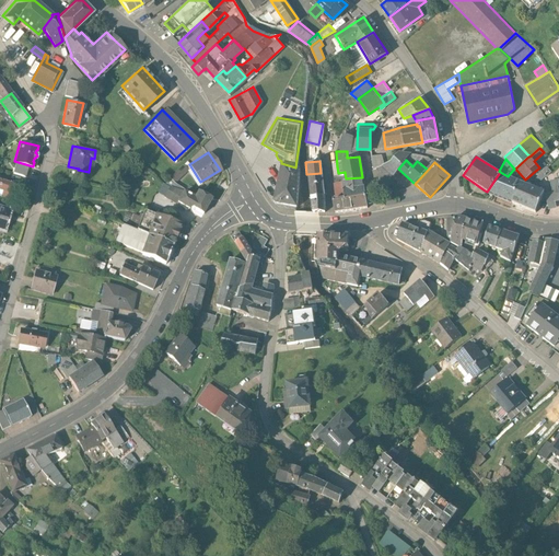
[(295,168),(281,163),(272,197),(275,200),(295,204),(298,168),(295,168)]
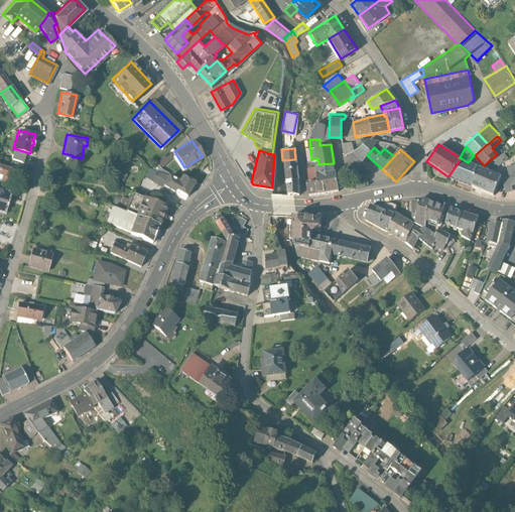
[(297,178),(295,159),(282,160),(285,179),(297,178)]
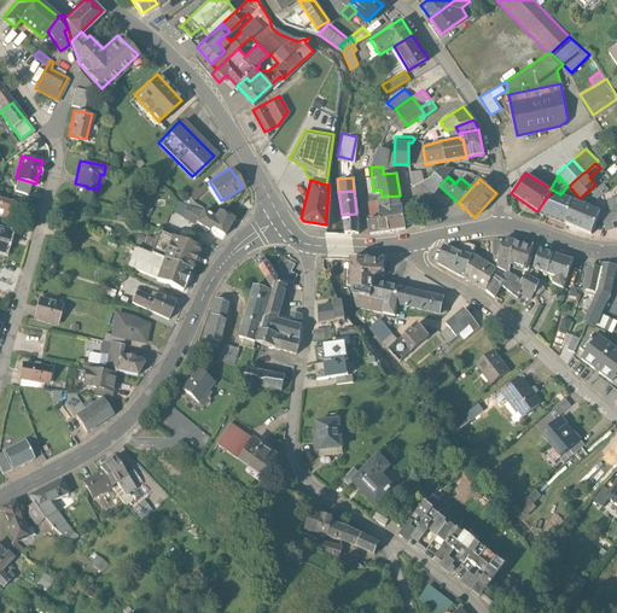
[(0,212),(10,216),(15,202),(5,199),(6,194),(0,192),(0,212)]
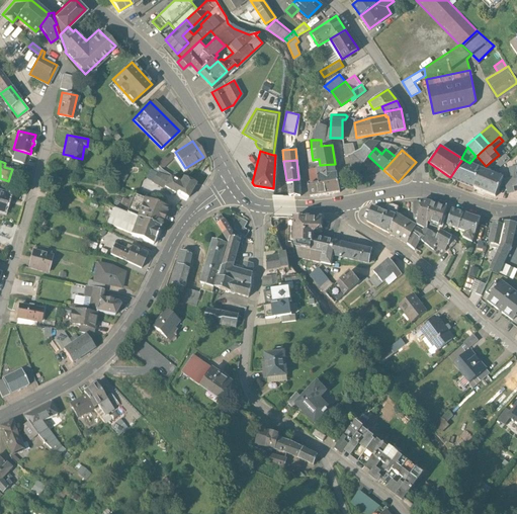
[(479,166),(469,163),(452,178),(470,185),(479,166)]
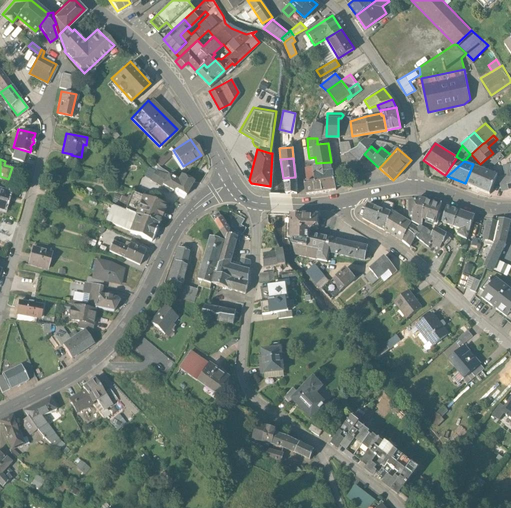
[(312,164),(312,165),(314,180),(307,181),(304,182),(305,192),(335,188),(331,162),(316,163),(312,164)]
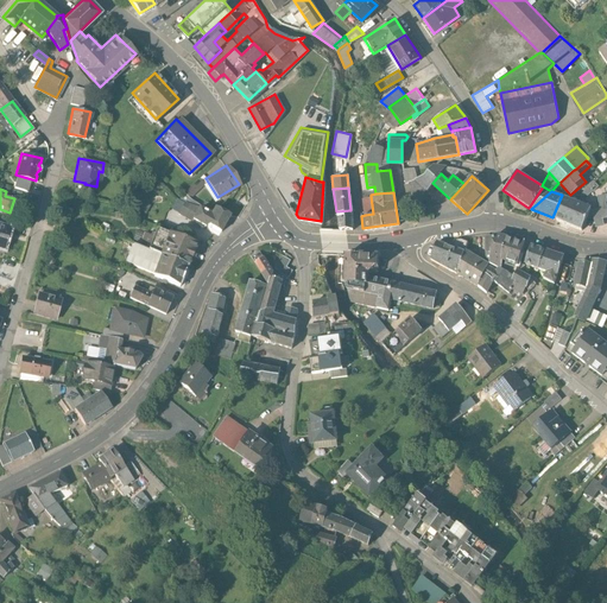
[(606,215),(606,207),(606,202),(606,201),(606,192),(596,194),(599,207),(590,208),(595,226),(604,224),(601,217),(606,215)]
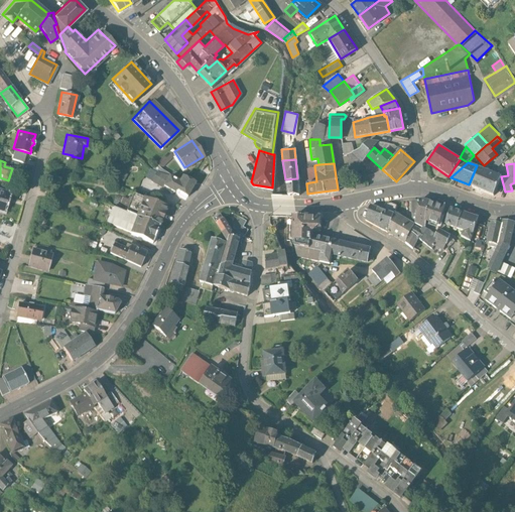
[(501,175),(477,165),(469,184),(493,195),(501,175)]
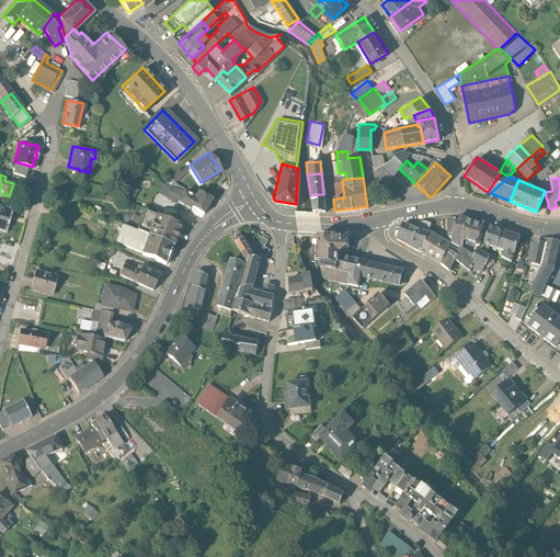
[(344,197),(342,181),(334,182),(336,199),(344,197)]
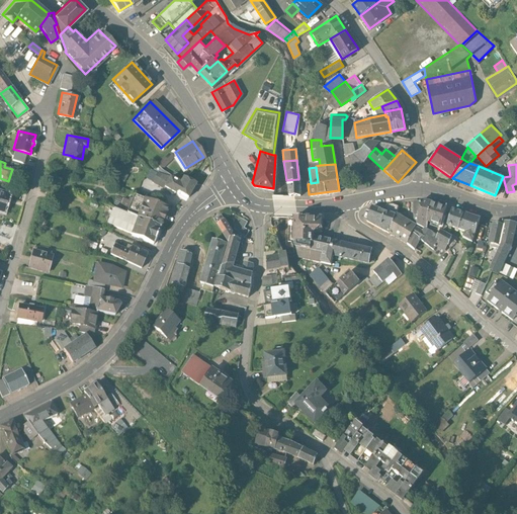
[(186,196),(194,182),(182,176),(179,181),(157,169),(151,180),(162,186),(163,185),(174,191),(175,189),(186,196)]
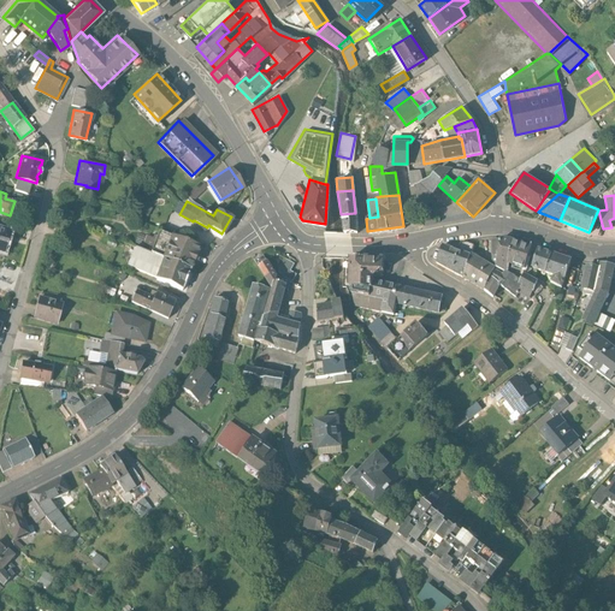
[(355,230),(355,213),(341,214),(343,230),(355,230)]
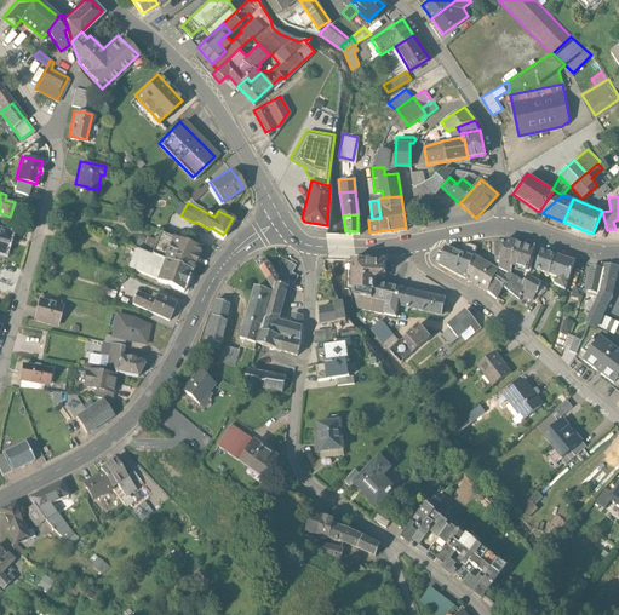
[(11,234),(0,229),(0,249),(5,252),(11,234)]
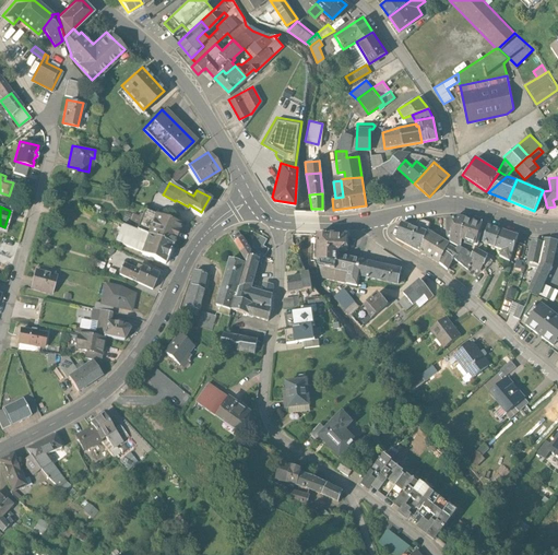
[(147,234),(171,243),(179,223),(155,214),(147,234)]
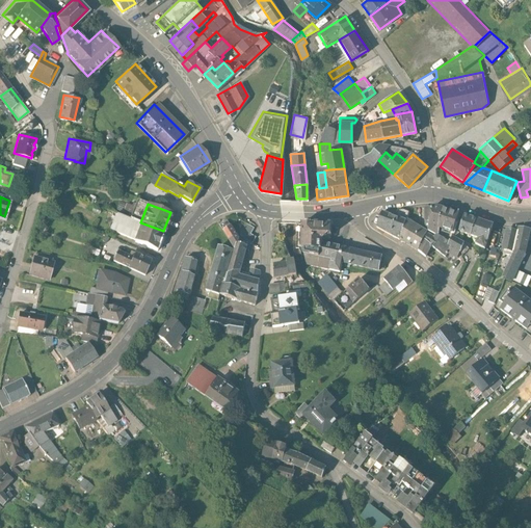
[(437,234),(439,226),(442,207),(430,205),(427,229),(435,233),(437,234)]
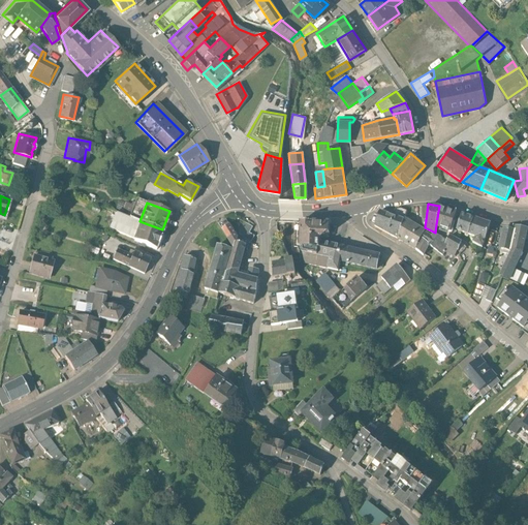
[(456,211),(439,206),(436,224),(445,227),(447,227),(449,227),(456,211)]
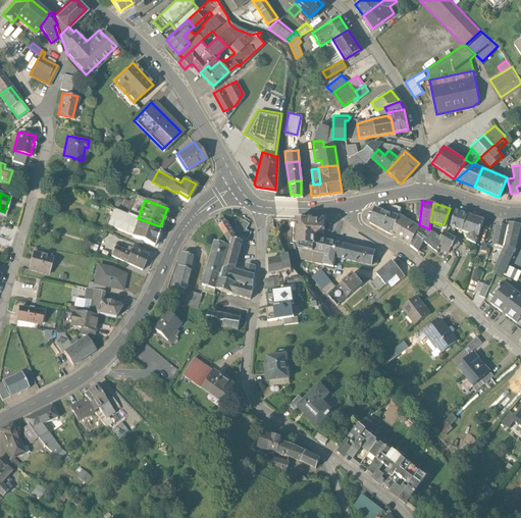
[(389,204),(386,211),(382,221),(370,217),(369,221),(392,232),(399,213),(401,206),(394,204),(389,204)]
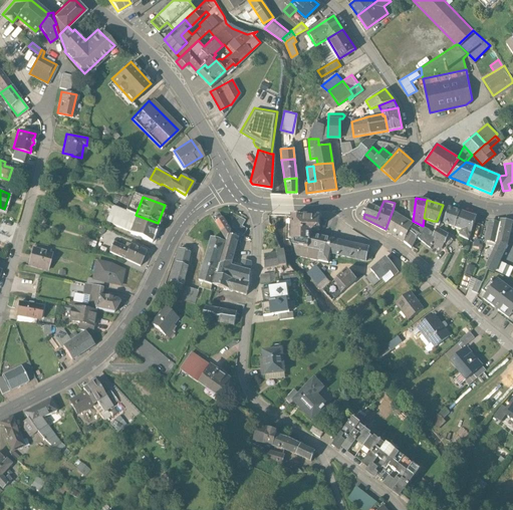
[(376,218),(380,208),(367,203),(364,214),(376,218)]
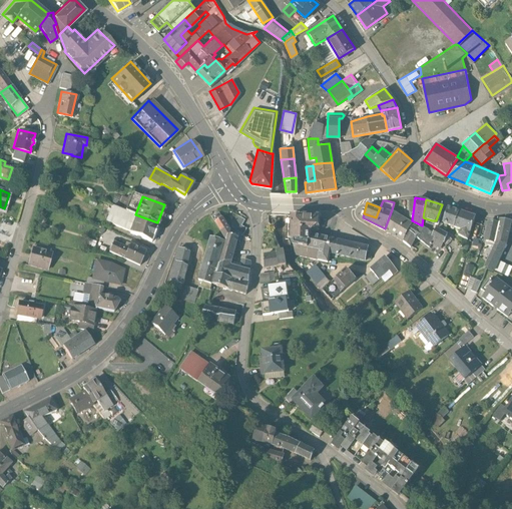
[(453,224),(458,209),(447,206),(442,221),(453,224)]
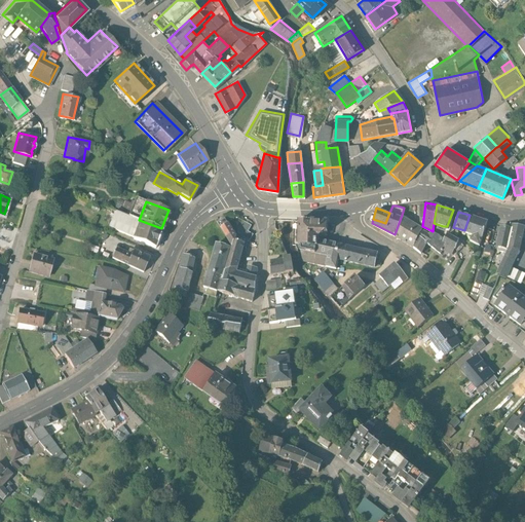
[(420,226),(402,215),(395,234),(412,245),(420,229),(420,228),(420,226)]
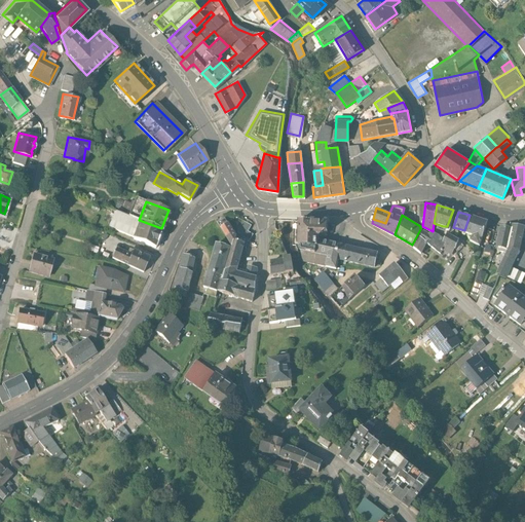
[(486,221),(470,215),(464,230),(472,232),(469,238),(479,245),(486,221)]
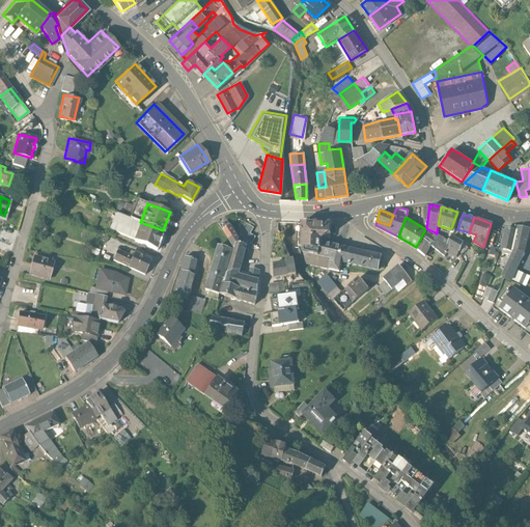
[(318,246),(321,240),(322,236),(329,231),(330,221),(300,220),(299,243),(318,246)]
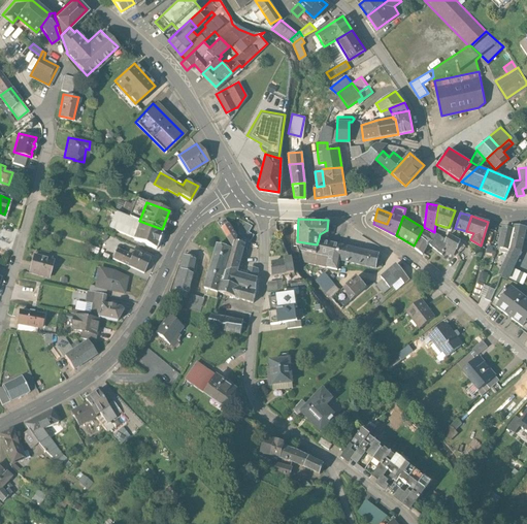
[(162,229),(139,221),(132,238),(155,248),(162,229)]
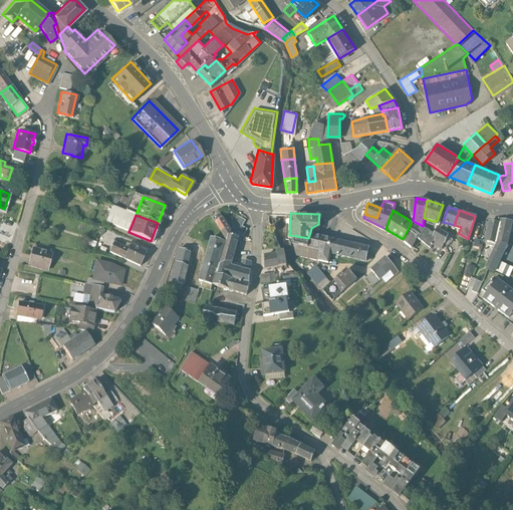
[(226,237),(230,232),(231,228),(223,217),(216,221),(226,237)]
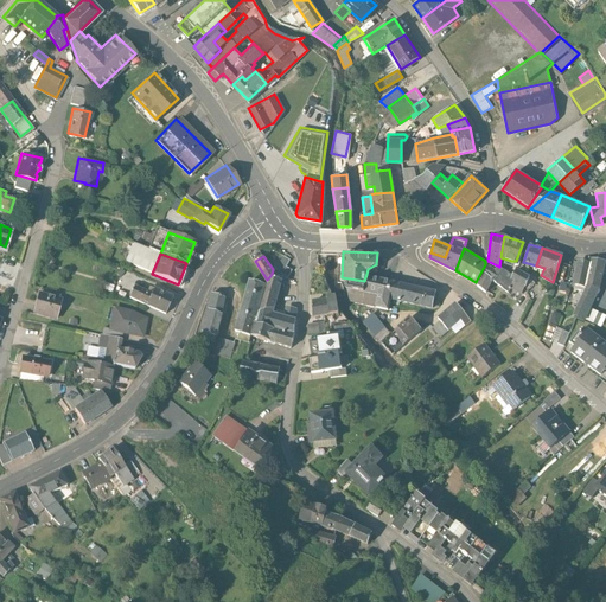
[(586,276),(599,279),(604,260),(591,256),(589,261),(586,276)]
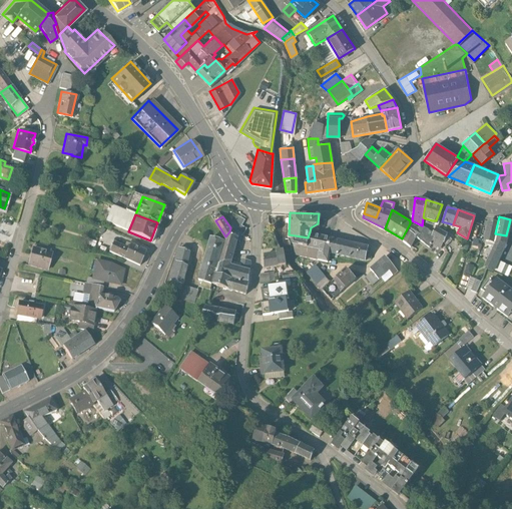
[(446,232),(435,226),(430,224),(432,220),(423,217),(422,225),(428,228),(427,229),(432,231),(431,234),(442,240),(444,241),(446,232)]
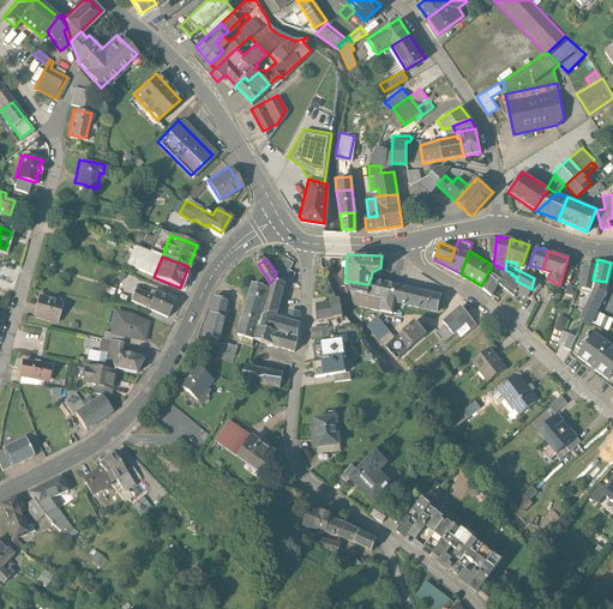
[(578,285),(592,288),(593,279),(596,264),(583,261),(578,285)]
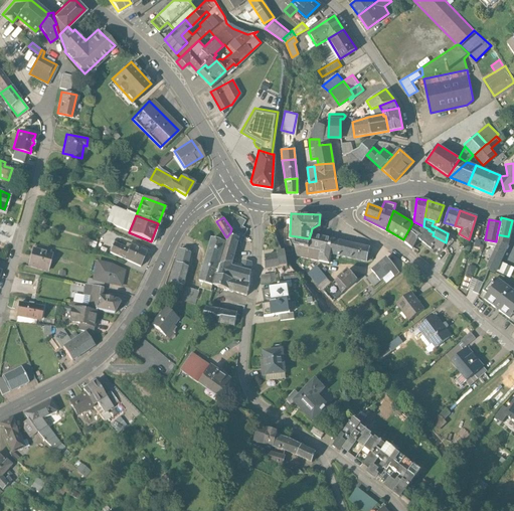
[(444,241),(433,235),(434,232),(429,230),(430,229),(423,226),(421,225),(419,228),(411,224),(403,239),(410,245),(415,235),(431,246),(433,242),(441,247),(444,241)]
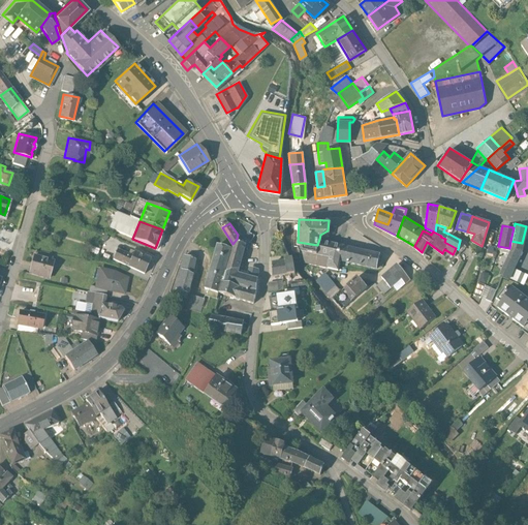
[(225,267),(238,266),(245,242),(237,239),(233,244),(233,245),(231,246),(225,267)]
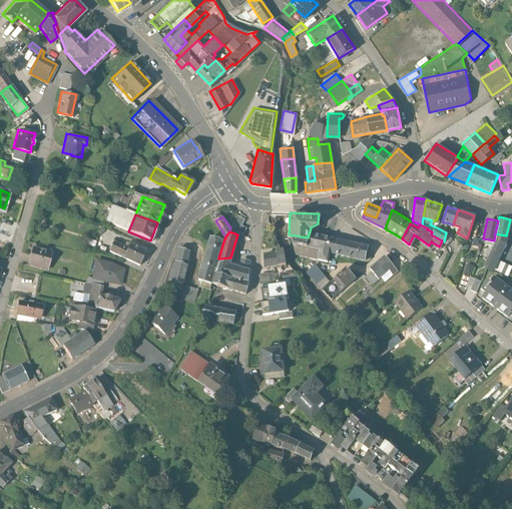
[(327,259),(329,249),(326,249),(329,235),(310,231),(308,237),(307,245),(292,241),(295,251),(327,259)]
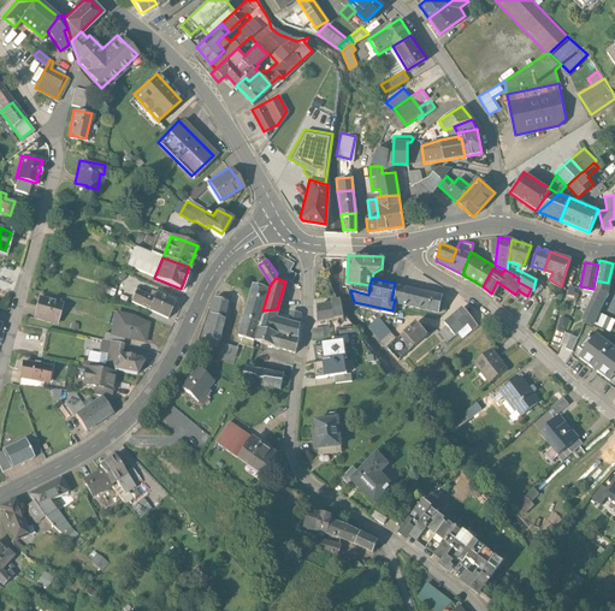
[(607,290),(608,283),(595,280),(593,289),(592,294),(581,319),(591,322),(597,310),(607,290)]
